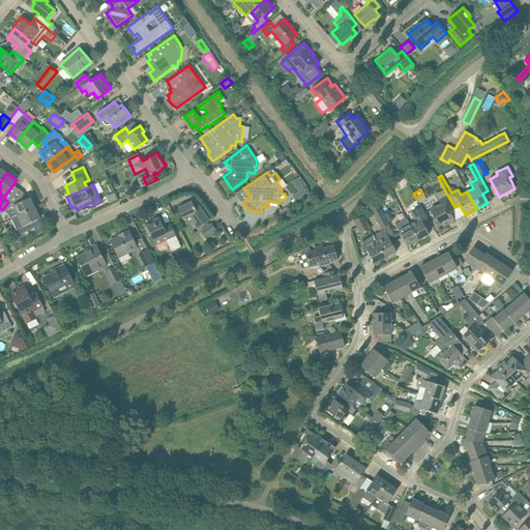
[(454,207),(444,189),(436,194),(439,200),(438,201),(440,205),(430,210),(438,226),(446,222),(447,225),(454,221),(449,211),(455,209),(454,207)]
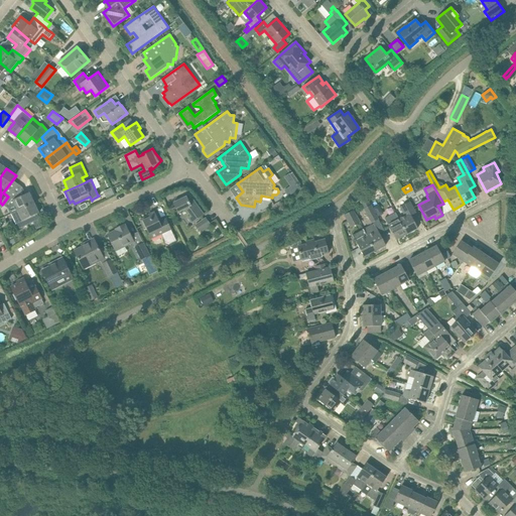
[(8,197),(2,205),(7,209),(8,209),(10,205),(13,207),(16,206),(18,211),(34,203),(29,192),(25,195),(13,200),(8,197)]
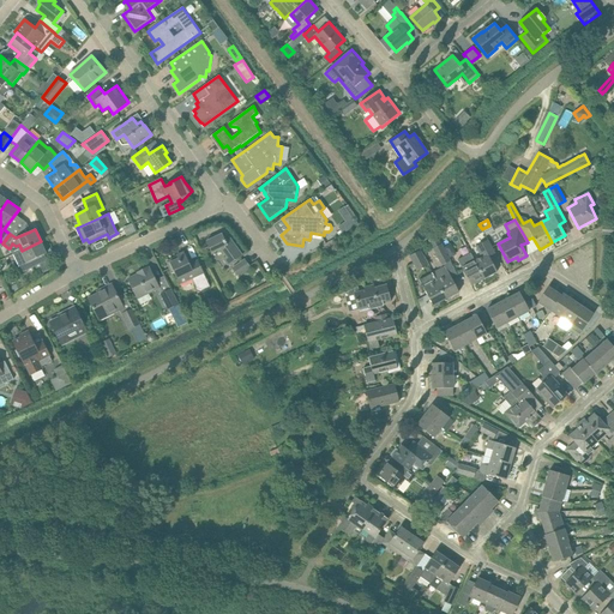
[(206,241),(211,252),(221,248),(227,257),(223,259),(228,265),(242,256),(229,238),(226,240),(222,234),(206,241)]
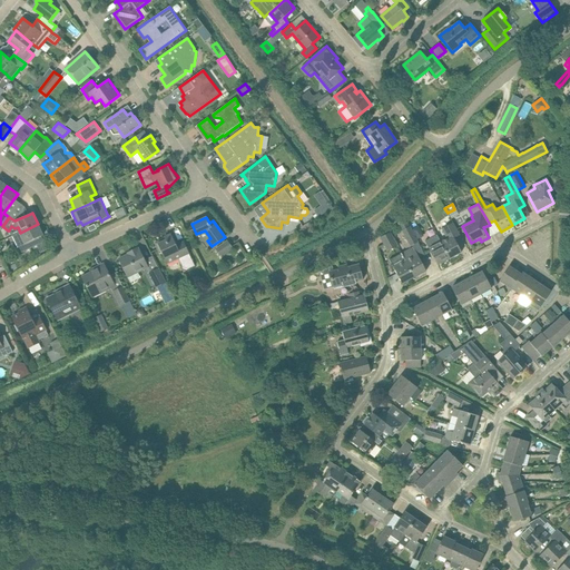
[(441,242),(450,258),(461,252),(454,238),(460,235),(453,223),(441,228),(446,239),(441,242)]
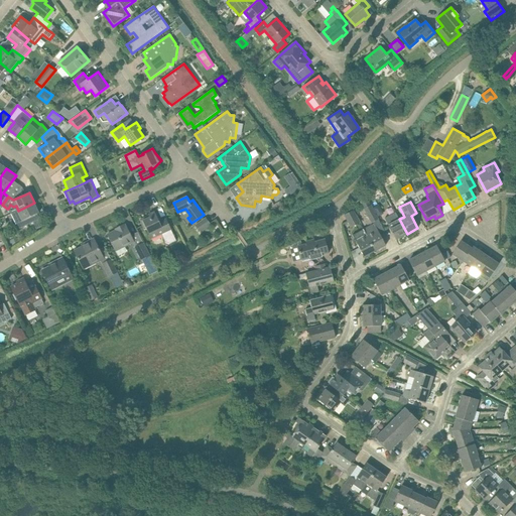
[(18,211),(11,214),(16,224),(17,224),(19,229),(25,226),(33,223),(36,229),(42,226),(39,219),(37,214),(39,213),(34,203),(18,211)]
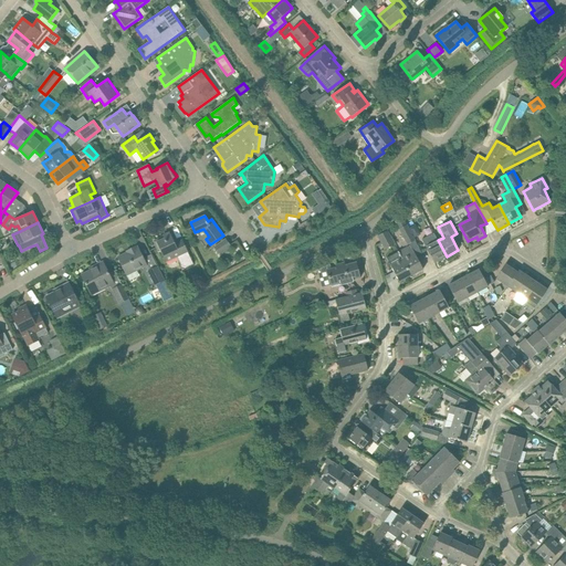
[(402,259),(411,275),(423,269),(418,259),(423,257),(412,237),(409,230),(407,224),(399,229),(405,239),(408,245),(409,244),(410,245),(405,249),(399,252),(402,259)]
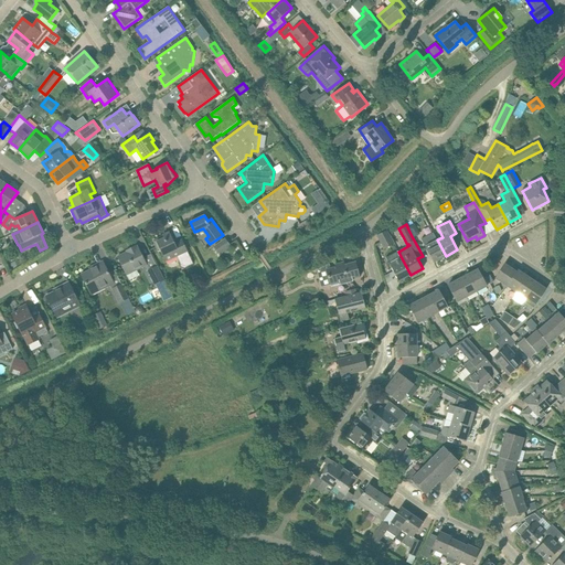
[(408,230),(412,236),(418,233),(416,226),(408,230)]
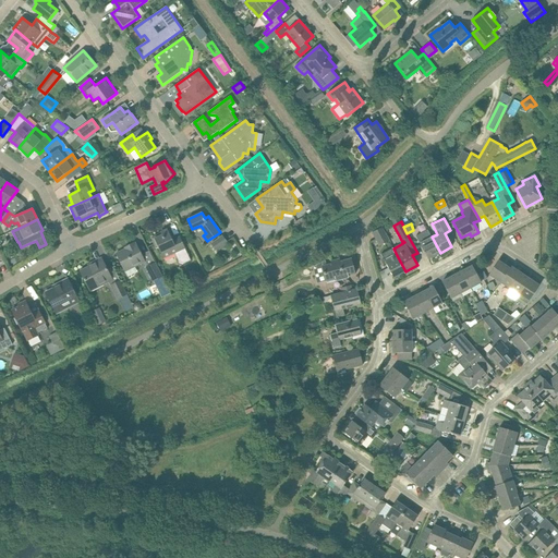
[(381,228),(372,232),(379,246),(389,241),(381,228)]
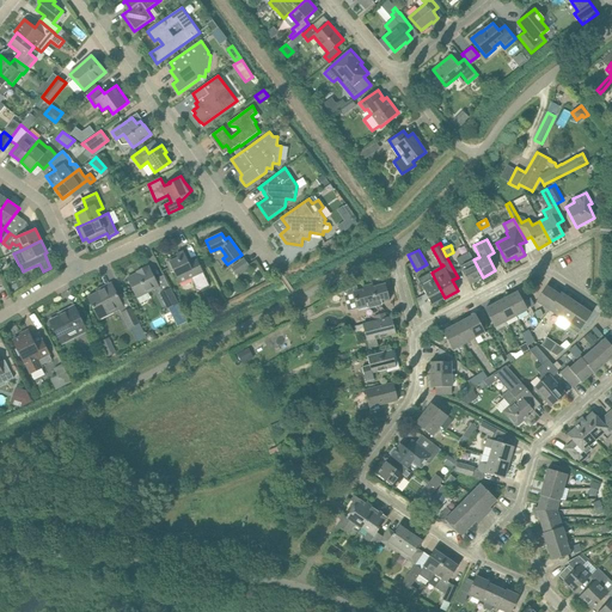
[(189,263),(183,251),(176,255),(177,256),(166,261),(171,273),(173,271),(179,283),(191,277),(196,288),(201,289),(209,286),(197,259),(189,263)]
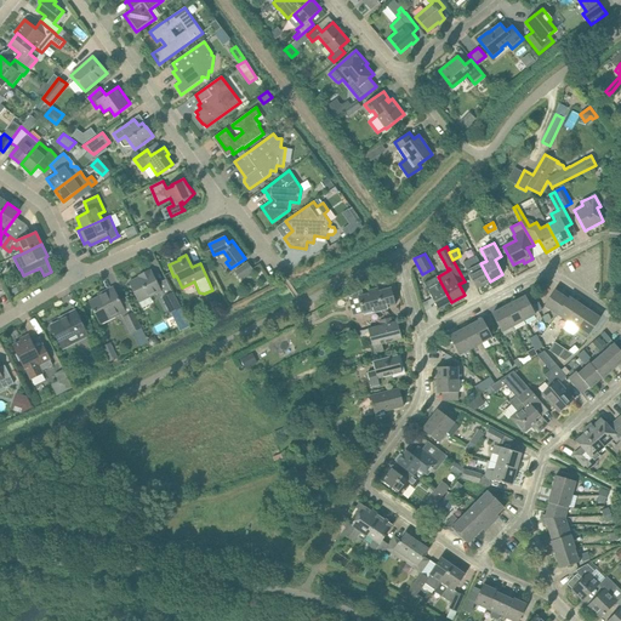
[(467,271),(477,289),(490,281),(480,263),(476,256),(463,262),(467,271)]
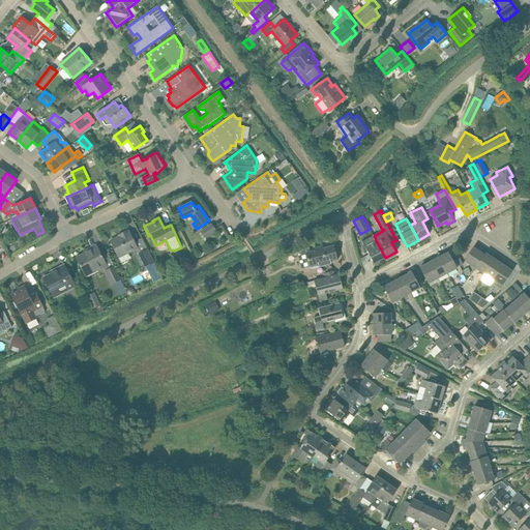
[(201,232),(205,238),(216,230),(211,224),(201,232)]
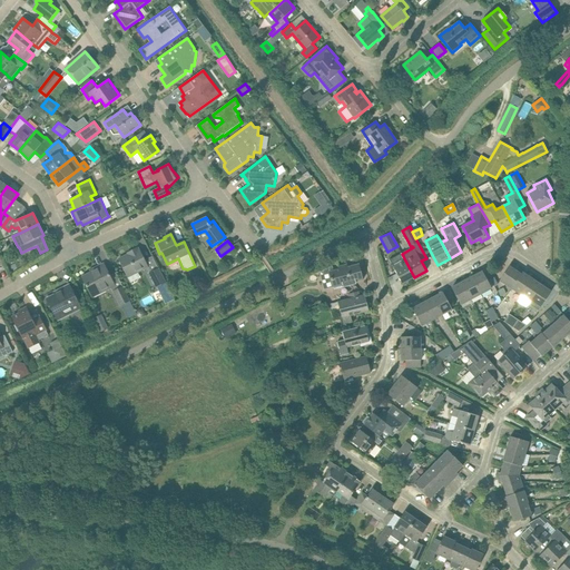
[(128,277),(148,267),(139,248),(138,249),(138,248),(130,252),(131,253),(118,259),(128,277)]
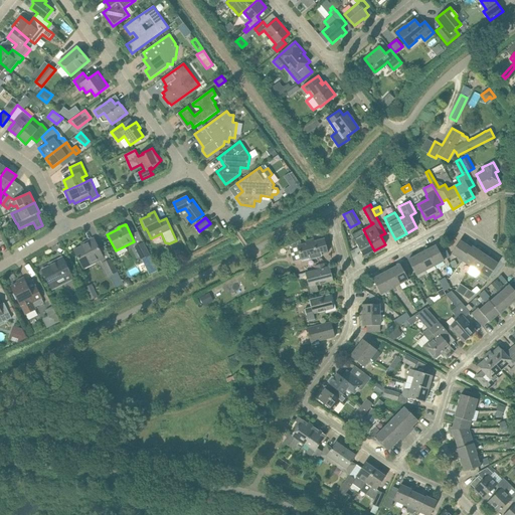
[(363,256),(374,250),(366,235),(363,229),(352,234),(356,241),(355,241),(363,256)]
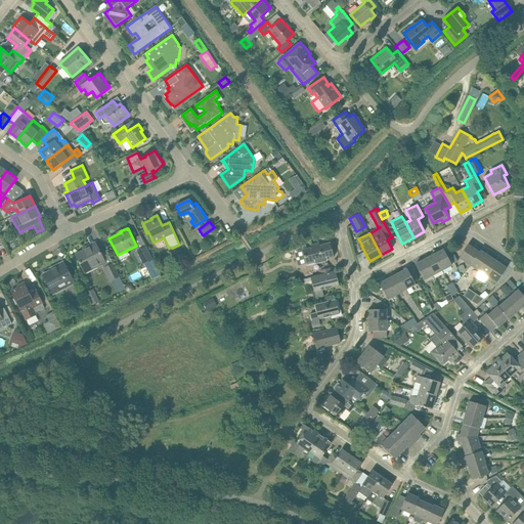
[(83,250),(75,254),(85,273),(105,263),(95,242),(82,249),(83,250)]
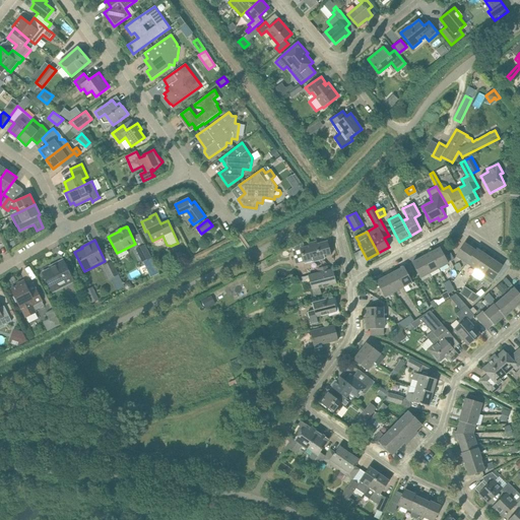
[(309,246),(300,248),(304,262),(313,260),(313,262),(322,259),(323,257),(331,255),(328,241),(317,244),(314,243),(309,244),(309,246)]
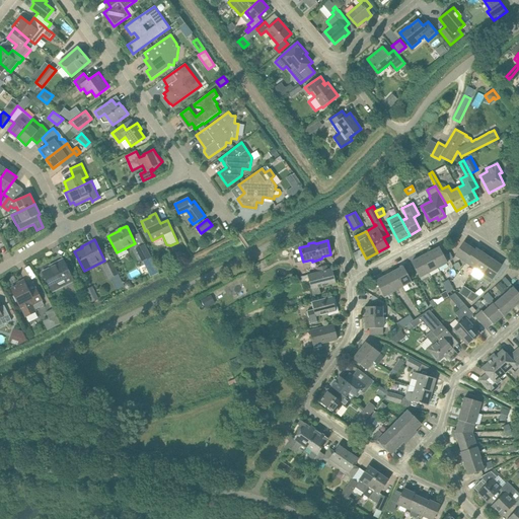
[(463,242),(455,255),(465,263),(474,250),(474,249),(463,242)]
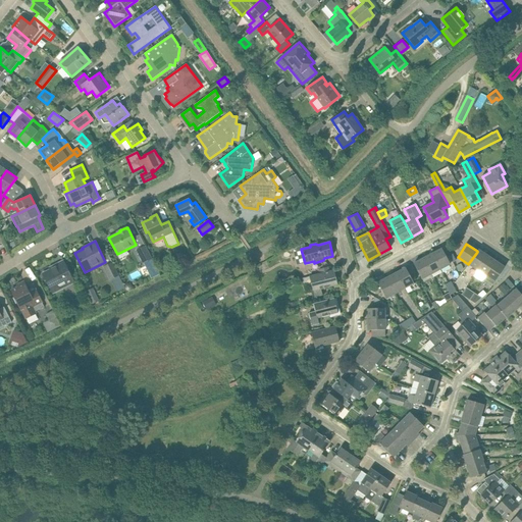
[(145,246),(137,250),(143,263),(144,262),(152,278),(159,274),(151,259),(145,246)]
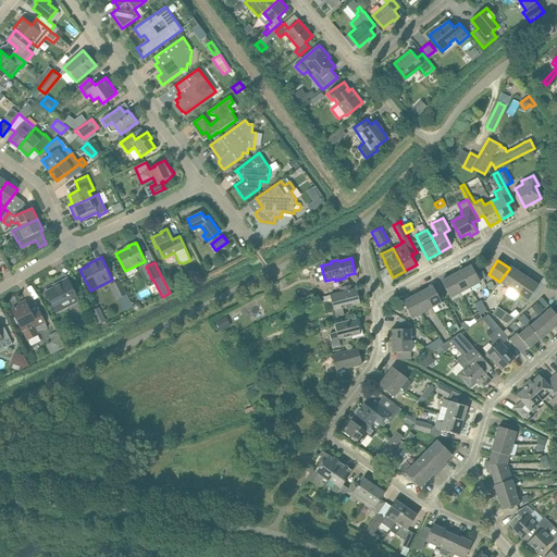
[(471,265),(461,271),(470,287),(475,284),(480,282),(471,265)]
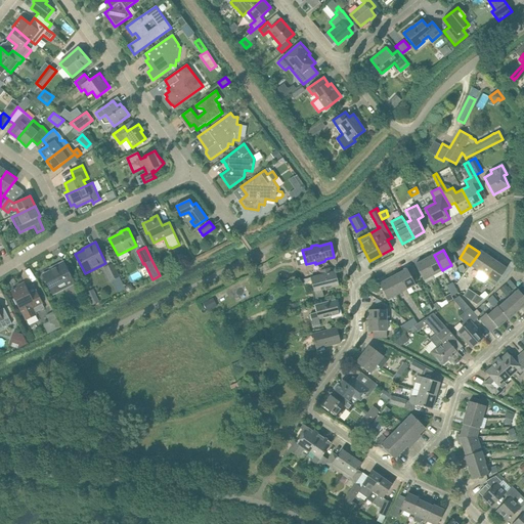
[(479,253),(470,265),(479,271),(489,256),(480,251),(479,252),(479,253)]
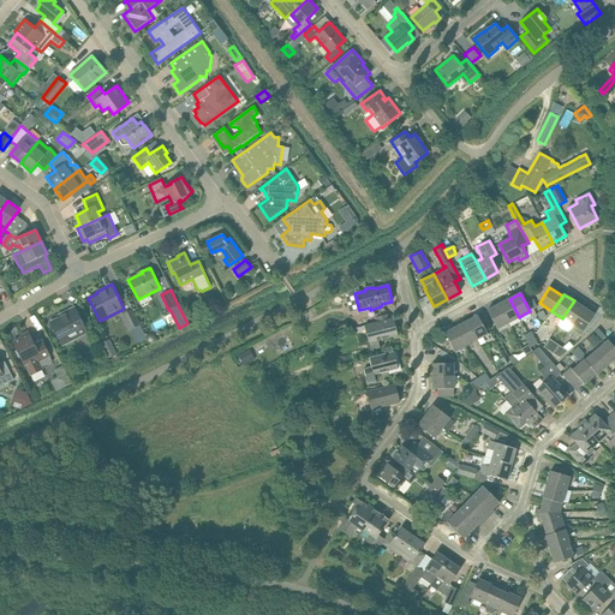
[(519,317),(509,299),(499,304),(508,323),(519,317)]
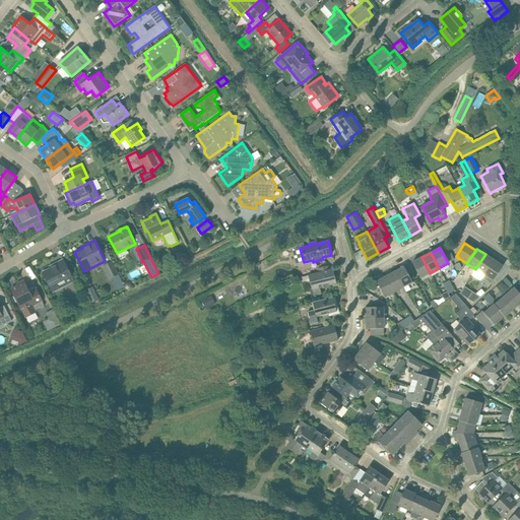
[(485,254),(475,269),(483,275),(494,260),(485,254)]
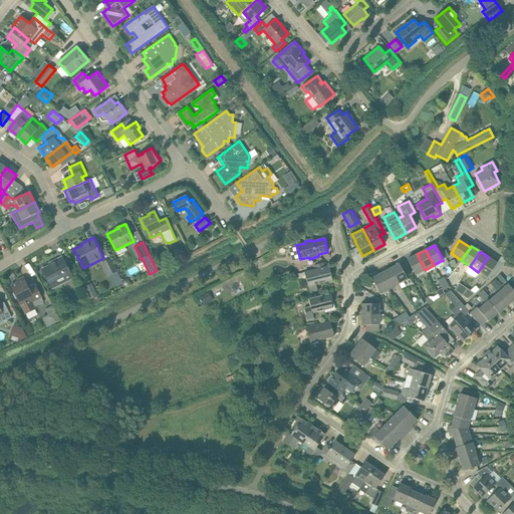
[(417,254),(408,259),(416,275),(425,270),(417,254)]
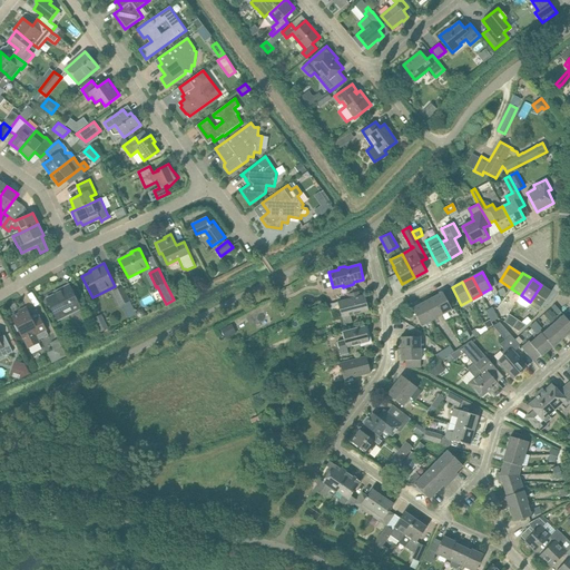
[(58,321),(81,308),(69,285),(59,290),(60,292),(47,298),(58,321)]
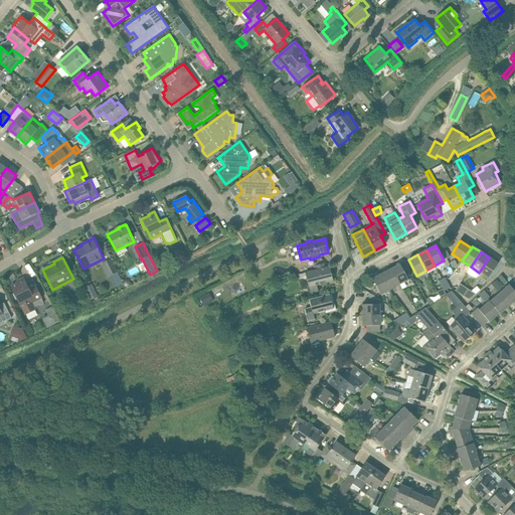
[(479,273),(476,277),(485,283),(492,272),(495,269),(498,264),(489,258),(479,273)]
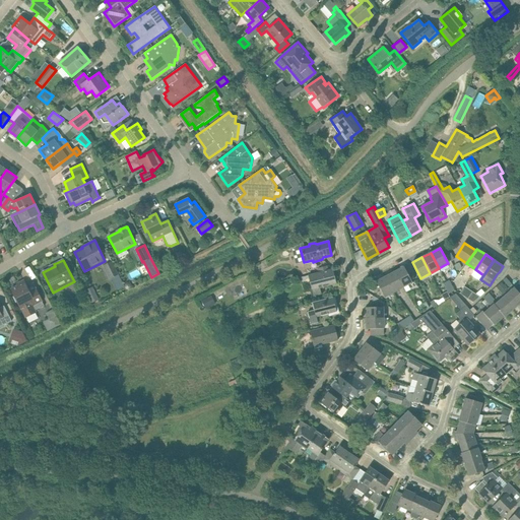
[(112,261),(103,266),(110,278),(111,278),(117,290),(124,286),(118,274),(112,261)]
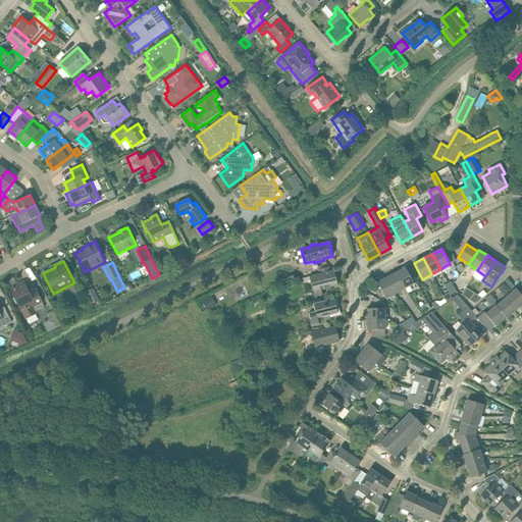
[(396,272),(405,289),(414,283),(406,268),(396,272)]
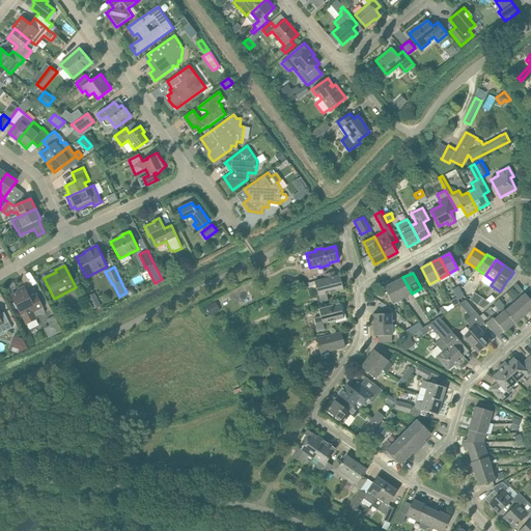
[(327,278),(314,281),(316,287),(318,296),(319,302),(328,299),(327,294),(333,292),(343,289),(340,275),(333,277),(327,278)]
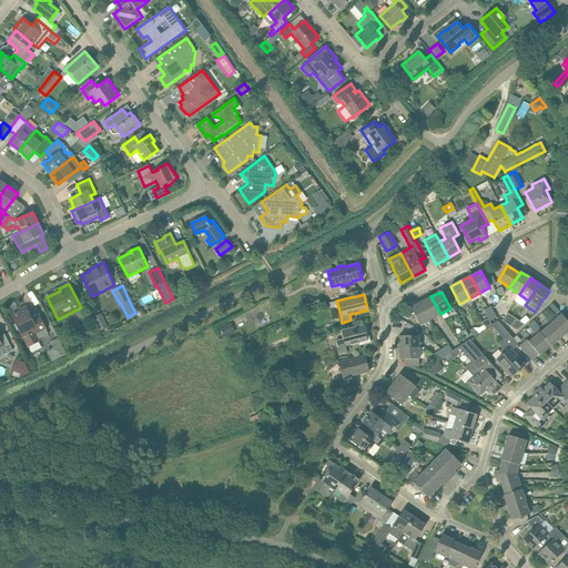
[(430,296),(421,302),(430,320),(440,314),(430,296)]
